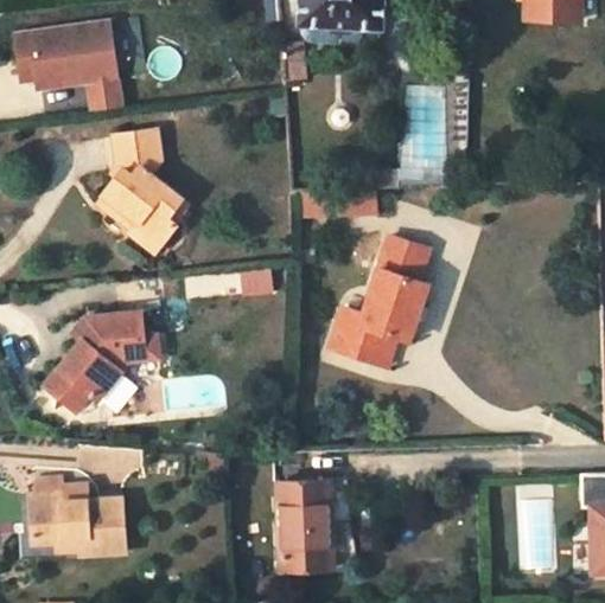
[(260,0),(261,17),(276,17),(275,0),(260,0)]
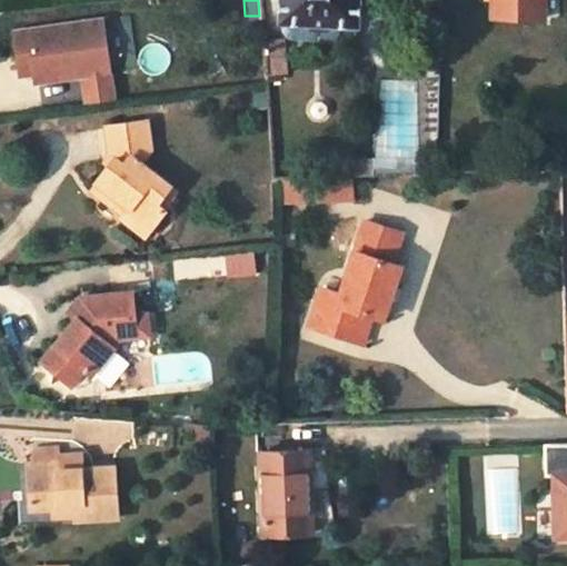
[(285,0),(284,26),(366,33),(368,0),(285,0)]
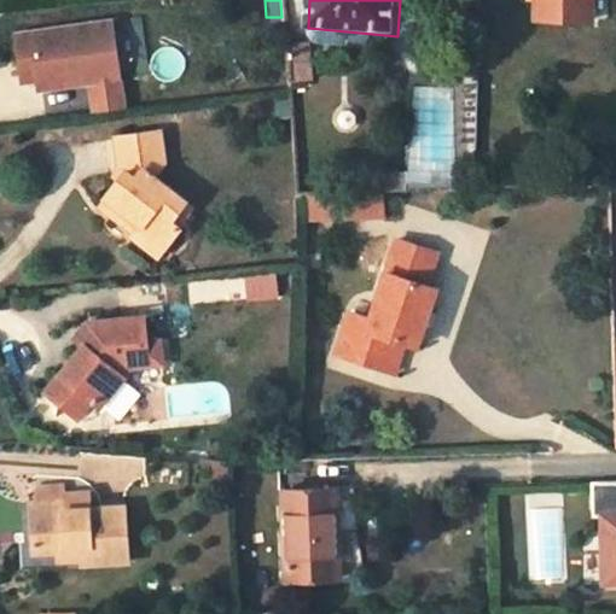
[(530,0),(530,21),(586,23),(586,0),(530,0)]
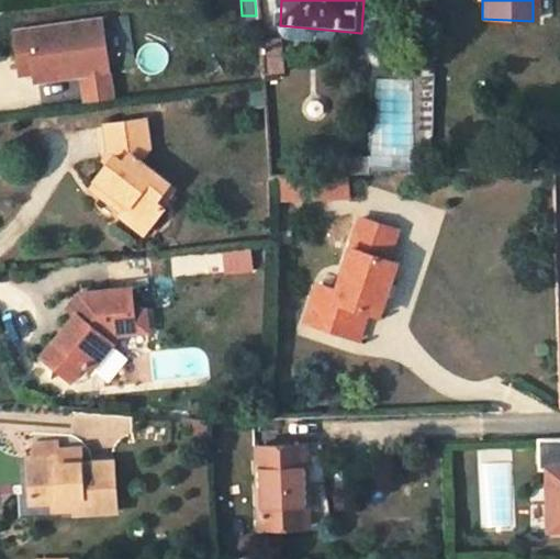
[(23,31),(29,73),(30,85),(71,79),(75,105),(108,101),(96,20),(23,31)]
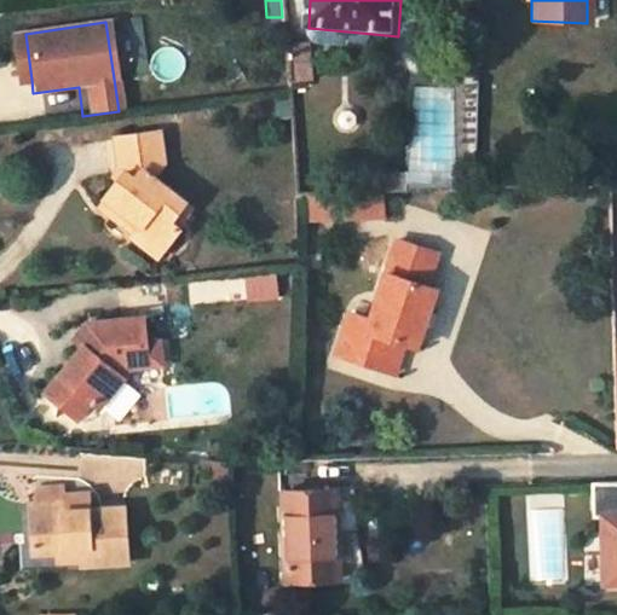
[(13,83),(32,80),(26,34),(10,36),(13,83)]
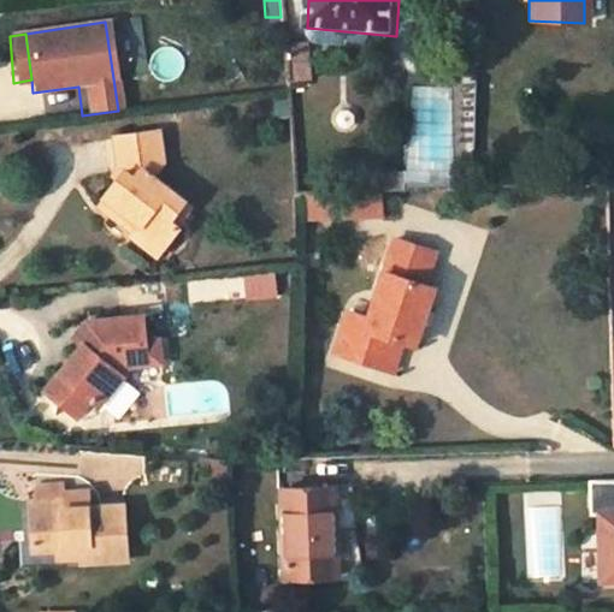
[(291,78),(310,77),(308,47),(289,48),(291,78)]
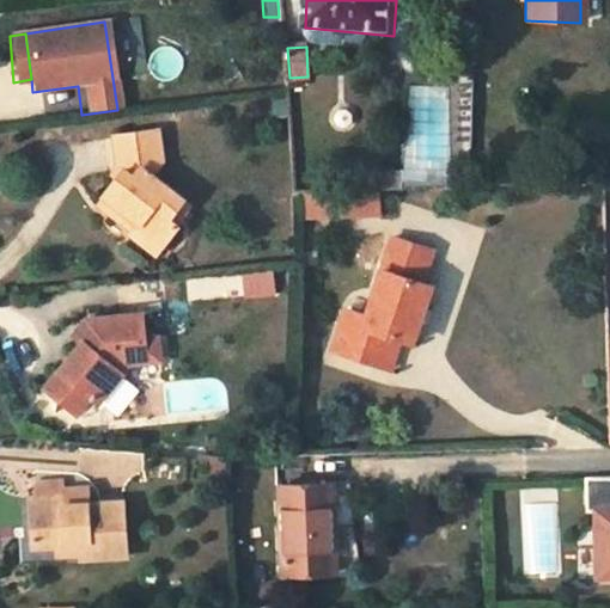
[(410,128),(409,179),(435,179),(437,129),(410,128)]
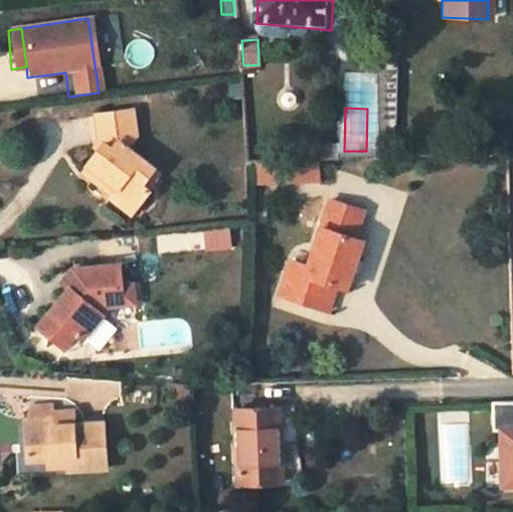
[(133,110),(96,113),(101,149),(86,164),(115,192),(111,198),(130,216),(149,196),(142,191),(154,177),(126,154),(136,141),(133,110)]
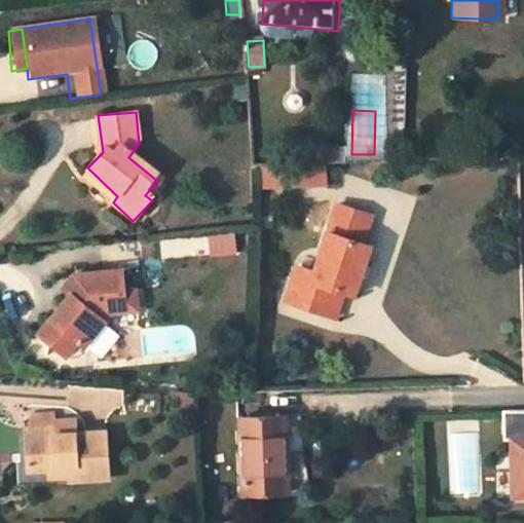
[(260,165),(262,186),(326,182),(324,160),(260,165)]
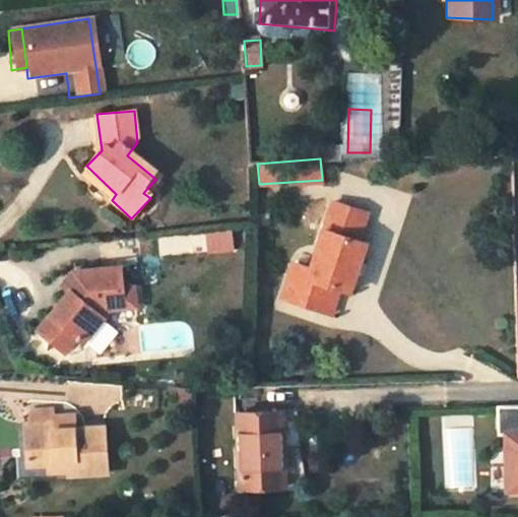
[(283,302),(323,314),(336,280),(347,284),(358,287),(374,241),(364,237),(371,217),(338,206),(313,276),(293,268),(283,302)]
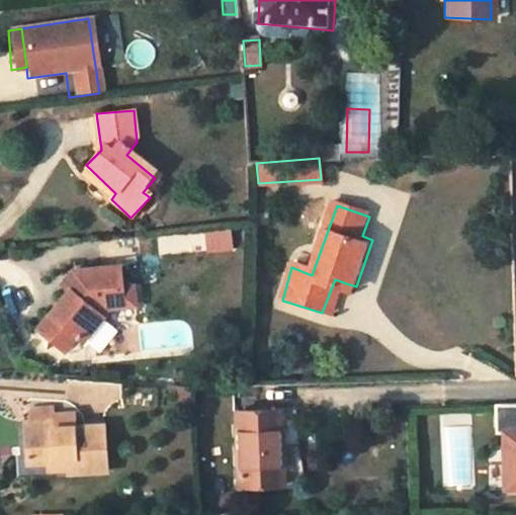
[(62,296),(24,333),(53,361),(68,347),(73,352),(96,329),(89,324),(97,315),(134,312),(132,292),(114,293),(113,276),(72,279),(73,294),(67,302),(62,296)]
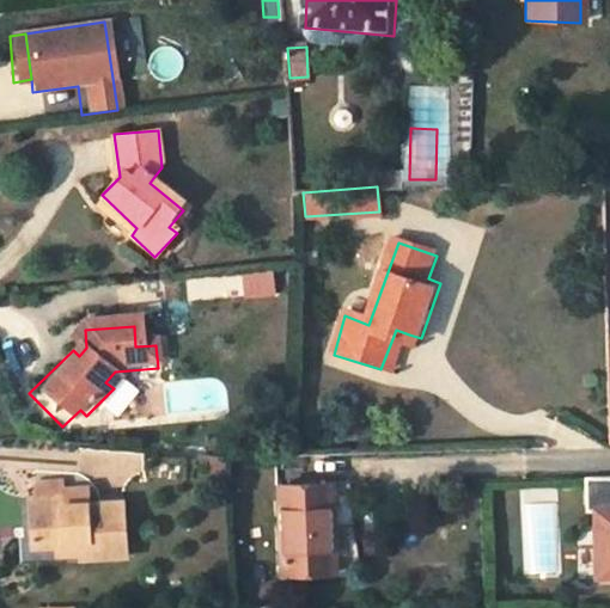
[(409,335),(396,330),(380,369),(395,374),(409,335)]
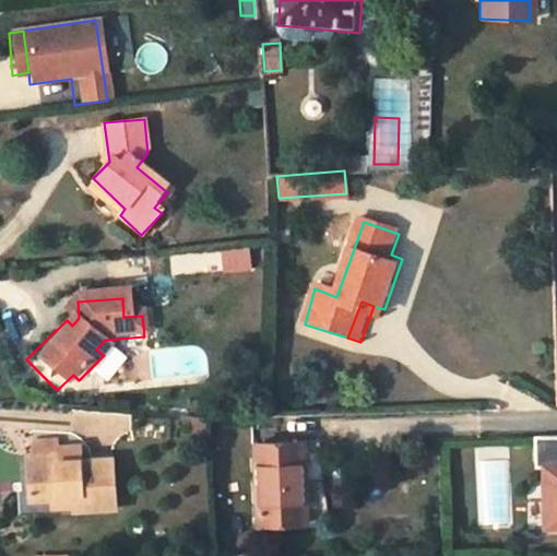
[(541,461),(556,460),(556,432),(532,433),(533,463),(541,463),(541,461)]
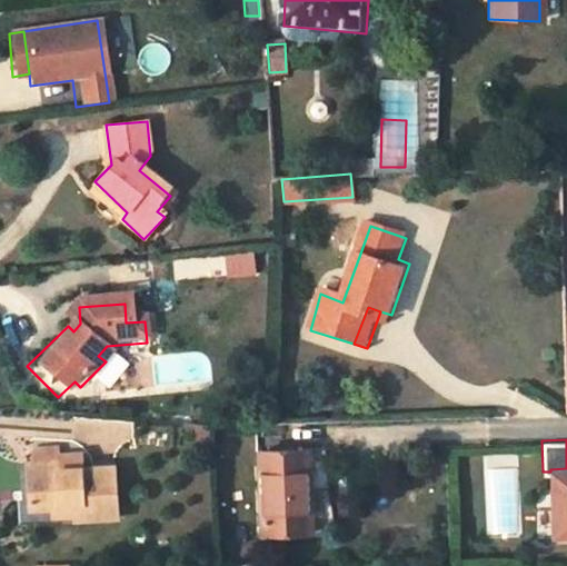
[(59,440),(35,442),(36,506),(76,505),(76,523),(119,522),(118,463),(83,464),(83,447),(59,448),(59,440)]
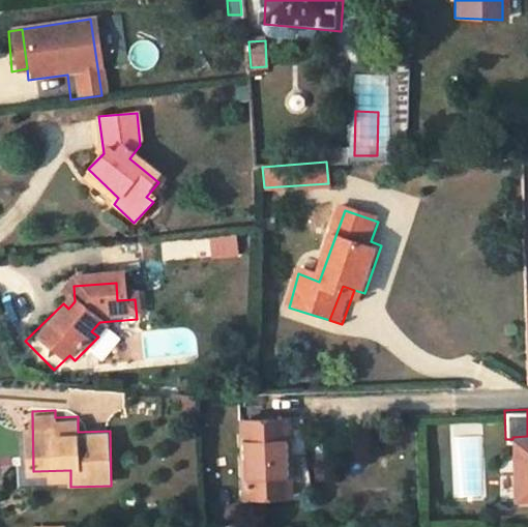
[(288,492),(286,419),(242,420),(244,494),(288,492)]
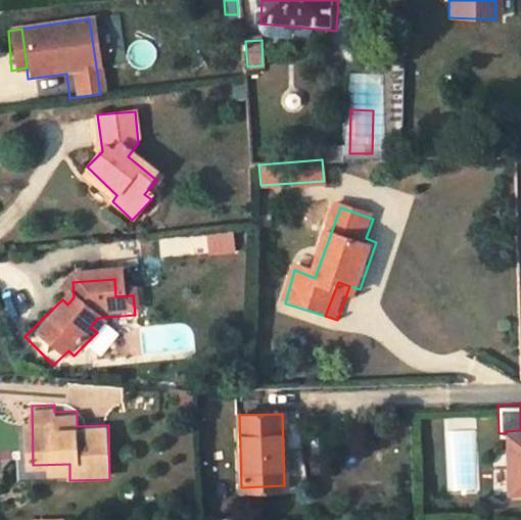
[(520,430),(506,431),(506,433),(507,492),(520,491),(520,430)]
